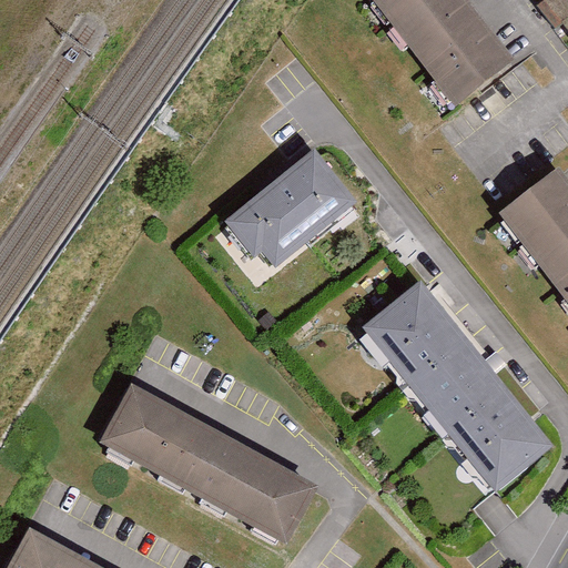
[(374,0),(455,105),(515,60),(468,0),(374,0)]
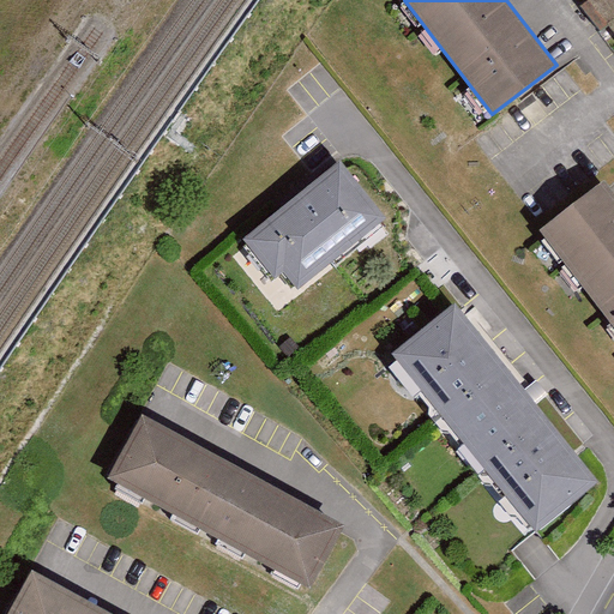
[(613,0),(611,0),(590,16),(606,37),(613,30),(613,0)]
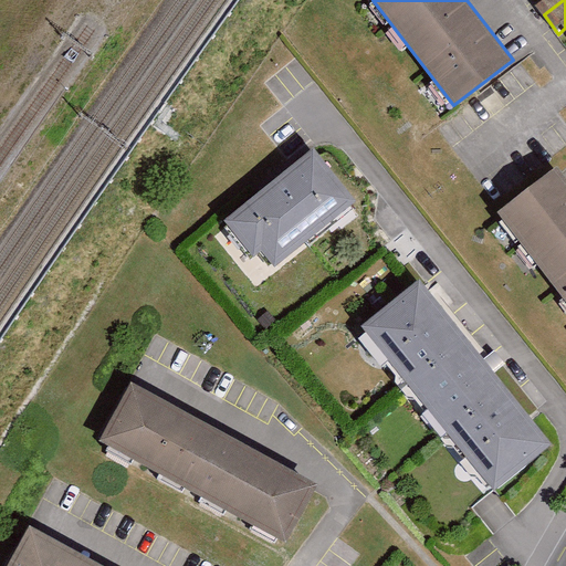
[(236,221),(273,271),(364,202),(325,153),(236,221)]
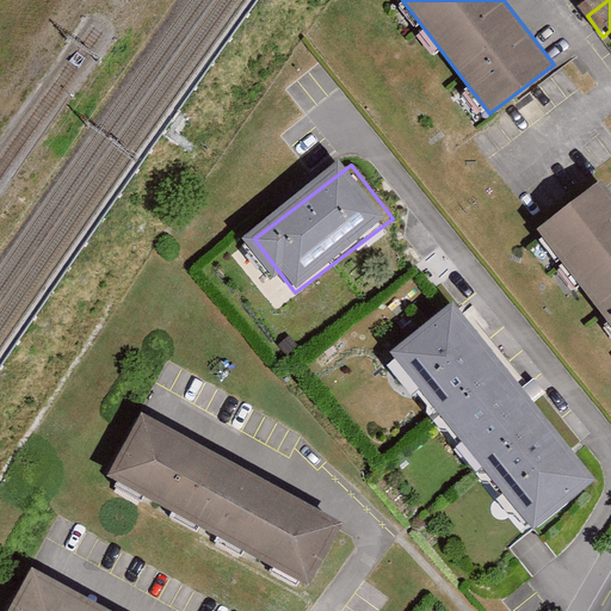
[(610,191),(603,180),(537,229),(610,327),(610,191)]
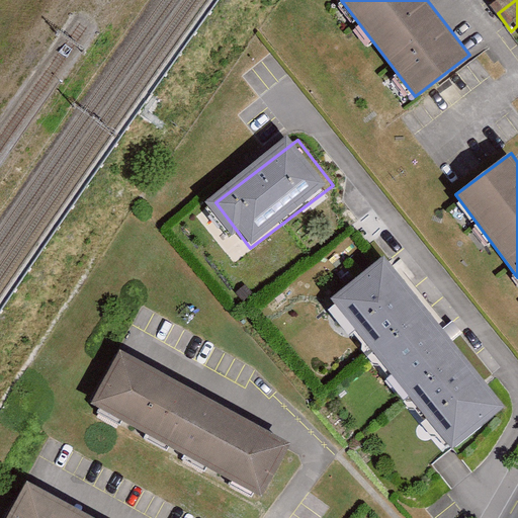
[(339,299),(456,447),(509,406),(393,258),(339,299)]
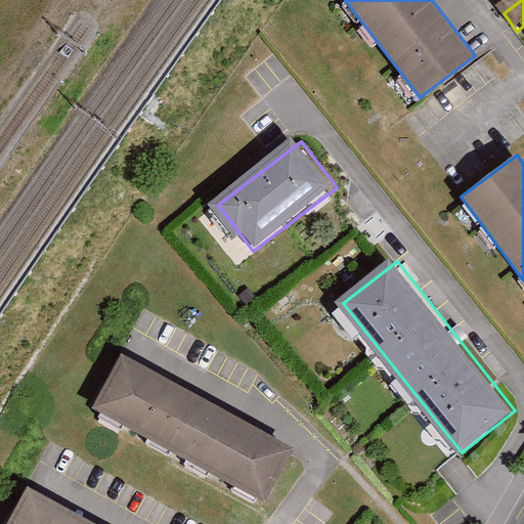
[(122,355),(92,408),(265,503),(294,449),(122,355)]
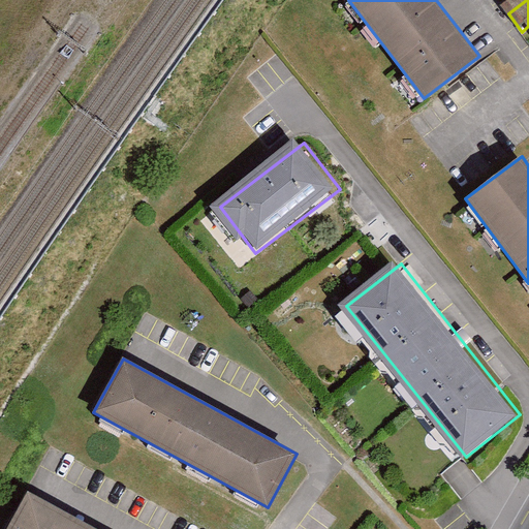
[(96,528),(28,492),(7,528),(96,528)]
